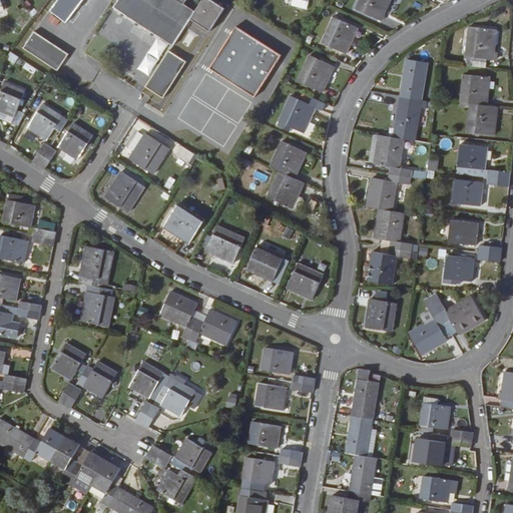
[(52,0),(47,9),(61,19),(73,0),(52,0)]
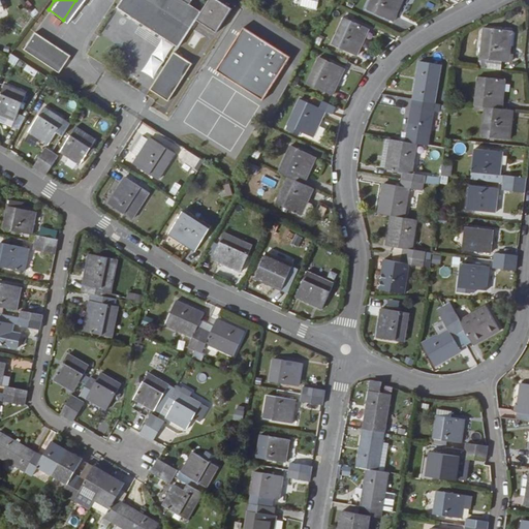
[(119,0),(115,7),(176,49),(194,21),(215,34),(230,10),(215,0),(208,0),(199,13),(179,0),(119,0)]
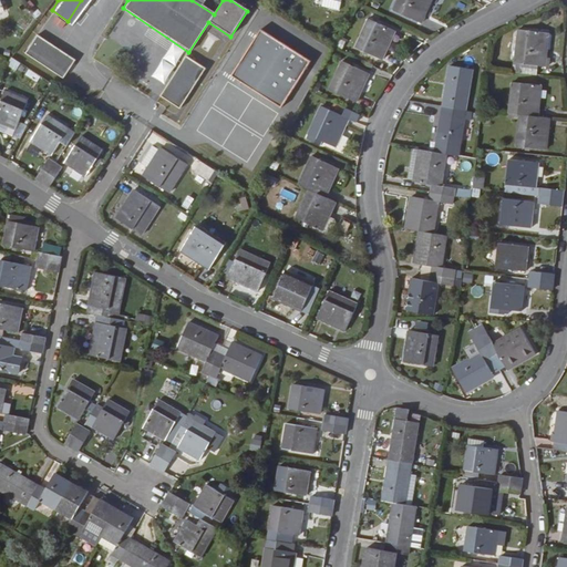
[(403,0),(399,12),(424,24),(434,0),(403,0)]
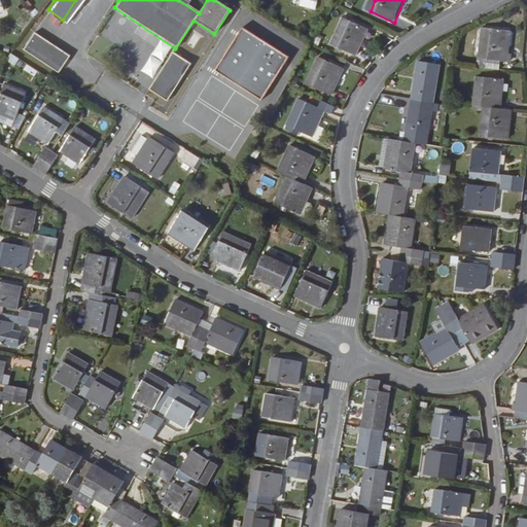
[(58,28),(63,22),(54,14),(48,21),(58,28)]
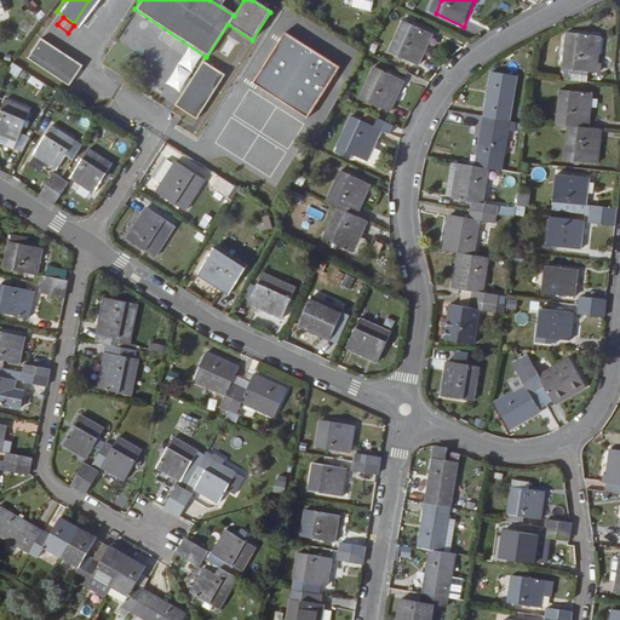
[(407,22),(391,53),(420,67),(435,35),(407,22)]
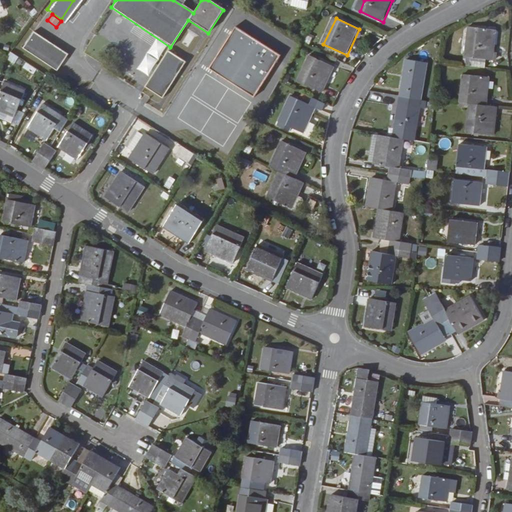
[(237,24),(211,67),(256,95),(282,53),(237,24)]
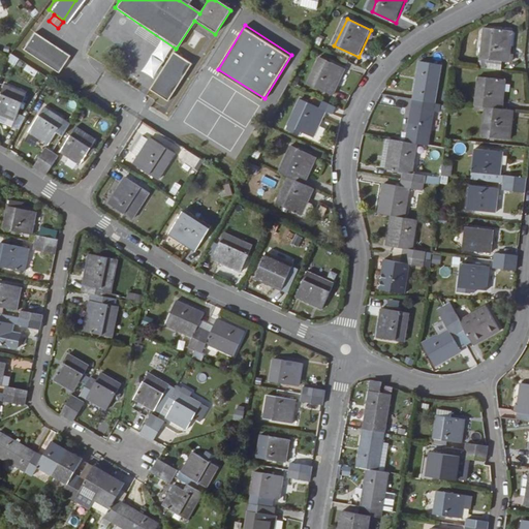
[(507,53),(510,30),(481,27),(477,67),(499,70),(500,60),(508,61),(509,54),(507,53)]
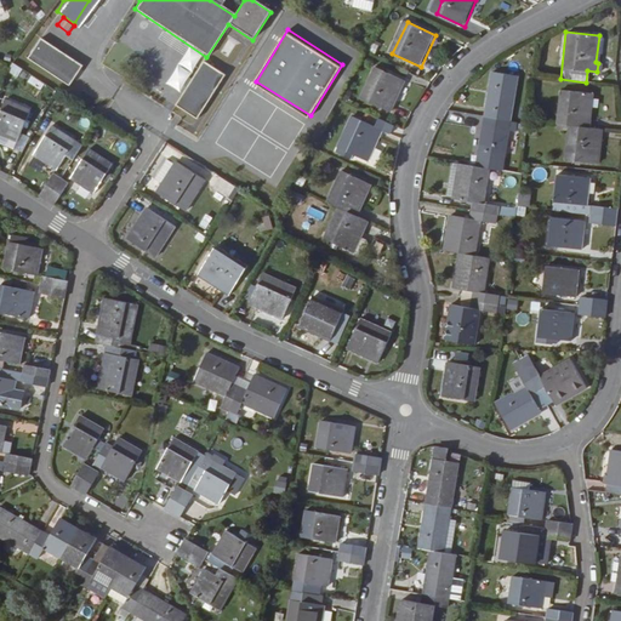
[(41,35),(28,56),(69,84),(83,64),(41,35)]
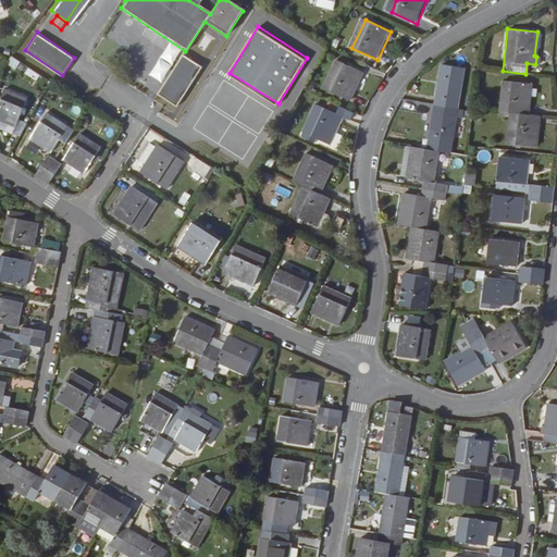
[(203,35),(198,48),(206,51),(212,38),(203,35)]
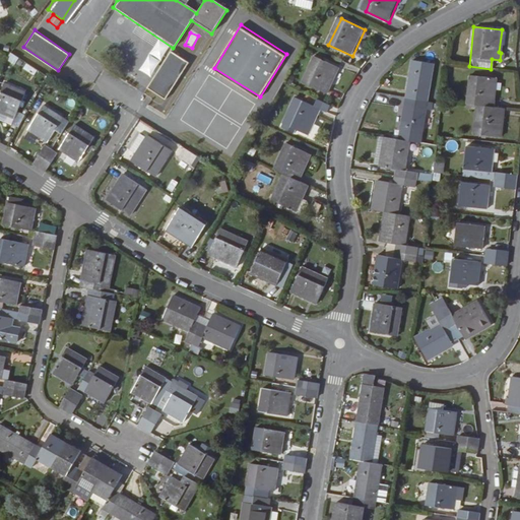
[(165,100),(189,64),(171,52),(160,66),(156,72),(146,87),(165,100)]
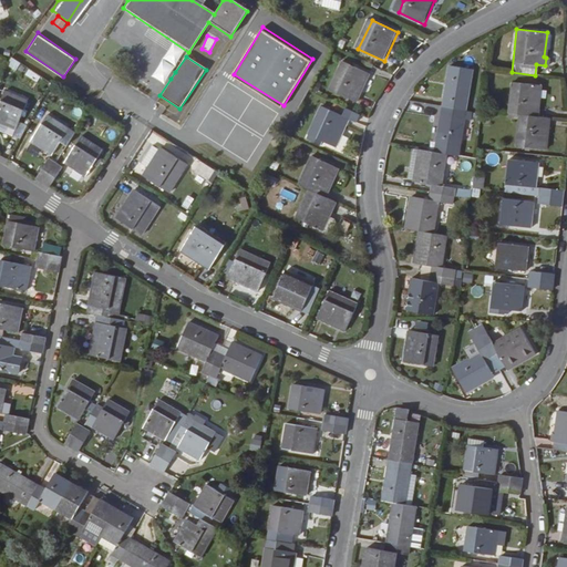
[(18,71),(21,61),(12,59),(9,69),(18,71)]
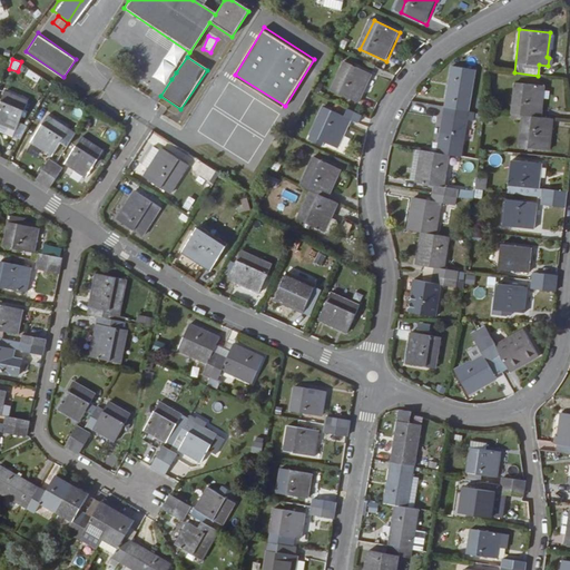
[(346,62),(334,90),(360,104),(373,75),(346,62)]
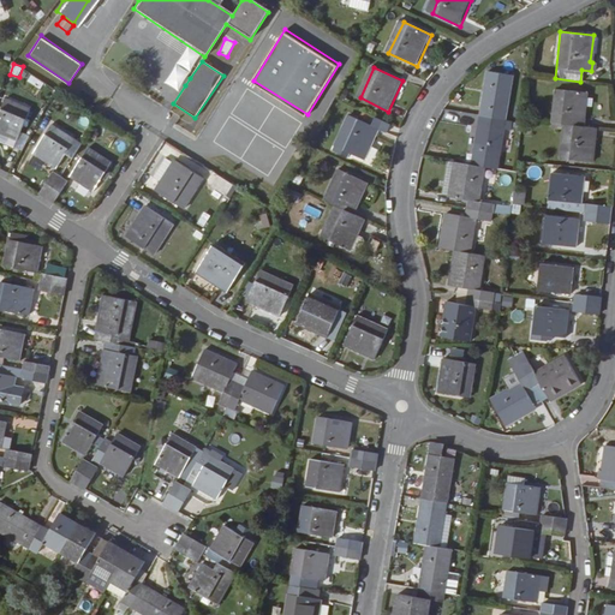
[(505,120),(513,76),(489,72),(482,115),(505,120)]
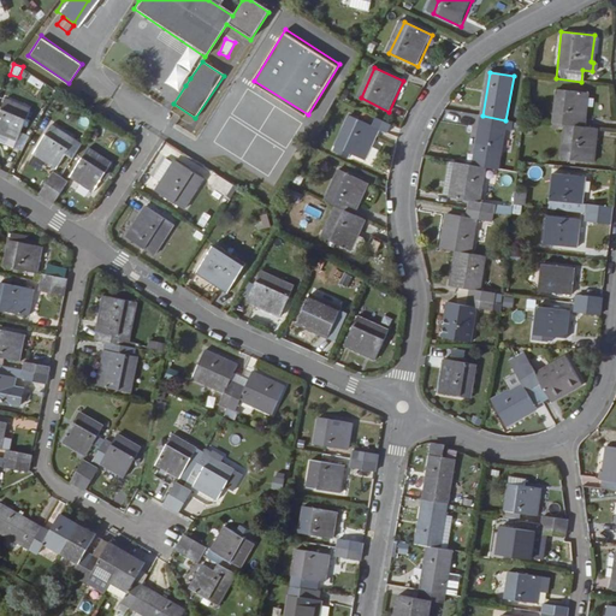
[(584,126),(588,93),(556,88),(551,123),(564,124),(584,126)]
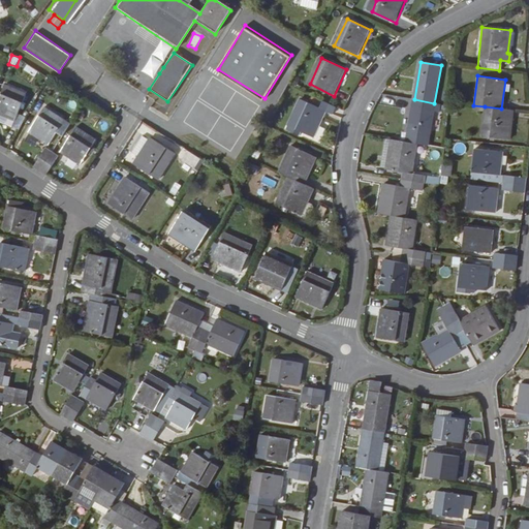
[(0,112),(16,119),(27,93),(4,84),(0,93),(0,112)]
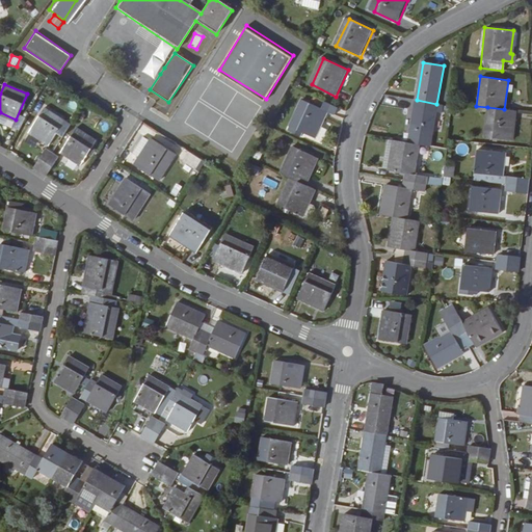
[(322,126),(329,112),(337,115),(340,107),(326,101),(322,108),(304,100),(292,127),(291,126),(289,130),(302,136),(304,132),(317,138),(317,137),(322,126)]
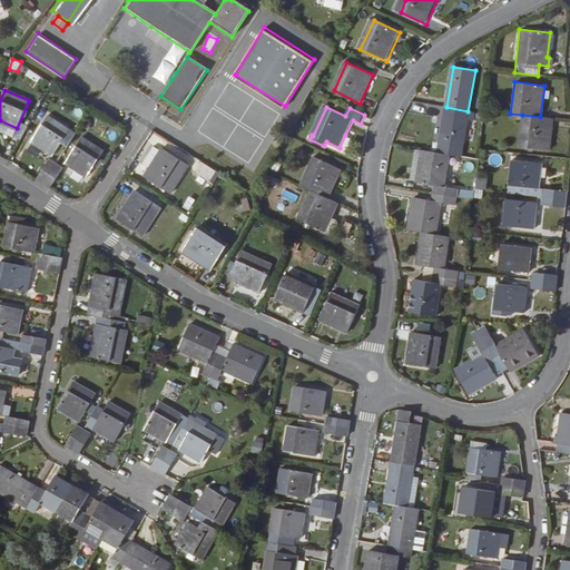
[(460,156),(468,111),(446,107),(438,153),(450,155),(460,156)]
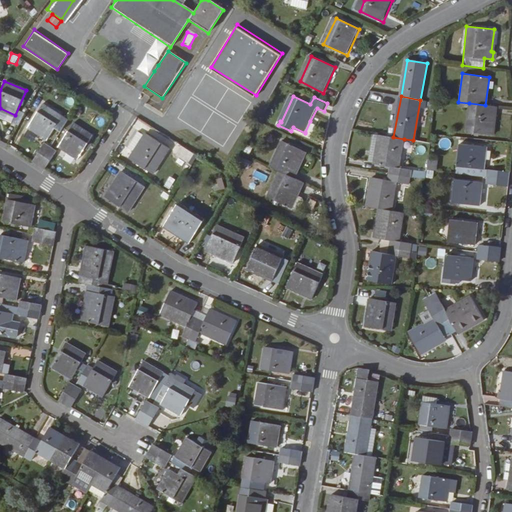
[(492,134),(496,107),(485,105),(469,103),(465,131),(492,134)]
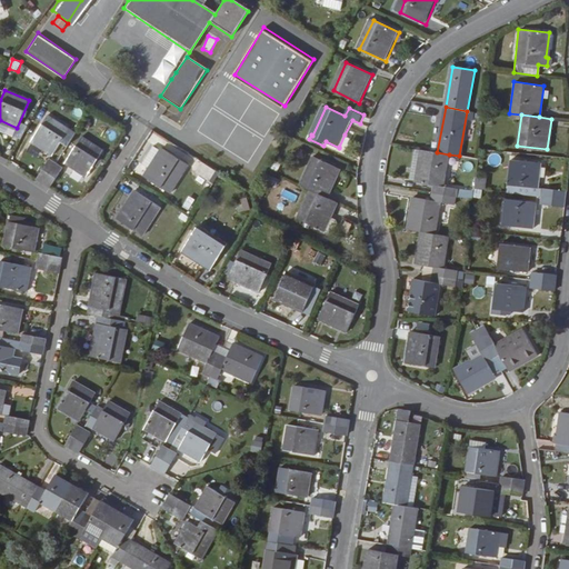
[(67,145),(73,135),(68,130),(67,129),(47,116),(30,140),(51,153),(60,140),(67,145)]
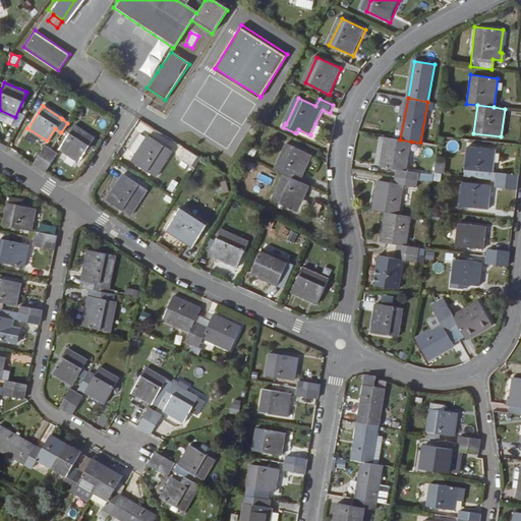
[(15,117),(0,110),(0,118),(12,124),(15,117)]
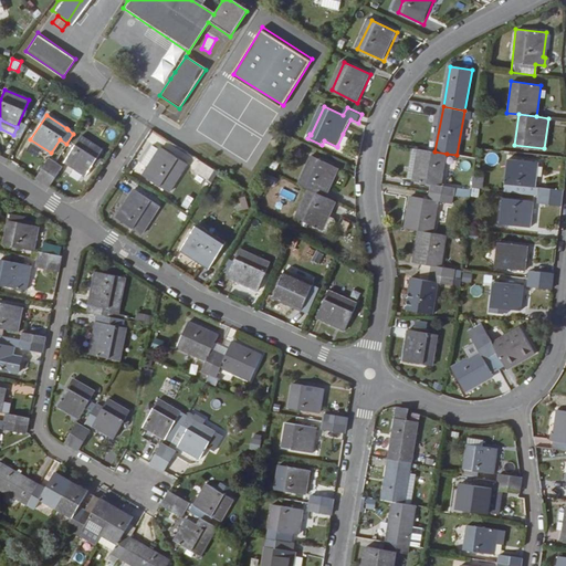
[(344,148),(349,137),(343,134),(337,146),(344,148)]
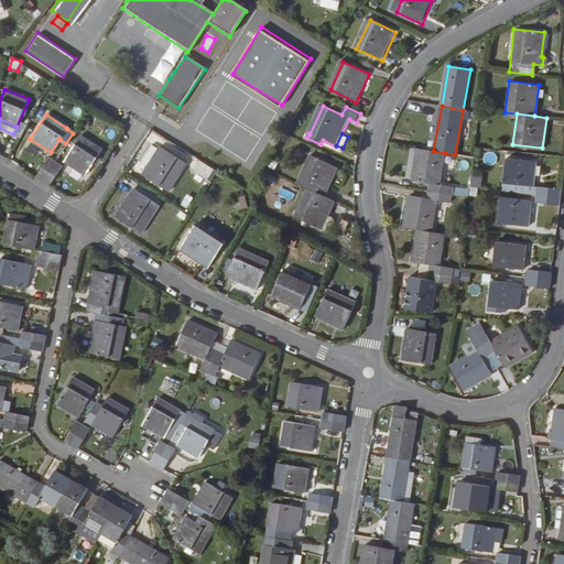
[(79,137),(63,160),(84,173),(99,150),(79,137)]
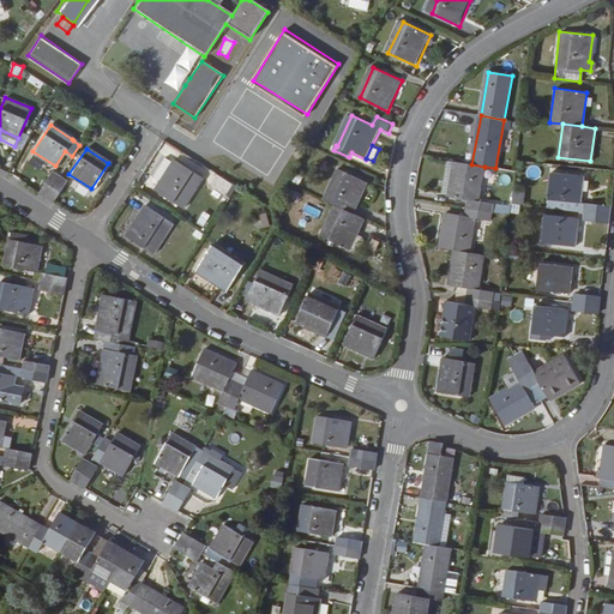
[(161,180),(173,161),(167,156),(154,175),(161,180)]
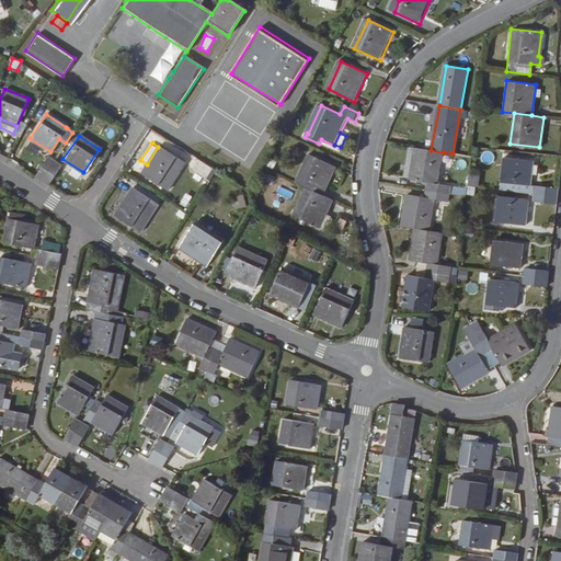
[(167,190),(184,162),(159,145),(158,147),(147,164),(141,172),(167,190)]
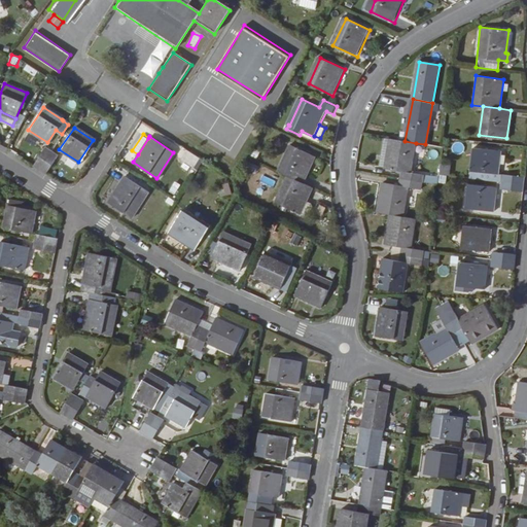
[(410,173),(416,143),(405,141),(390,138),(384,168),(401,172),(400,178),(422,182),(423,175),(410,173)]
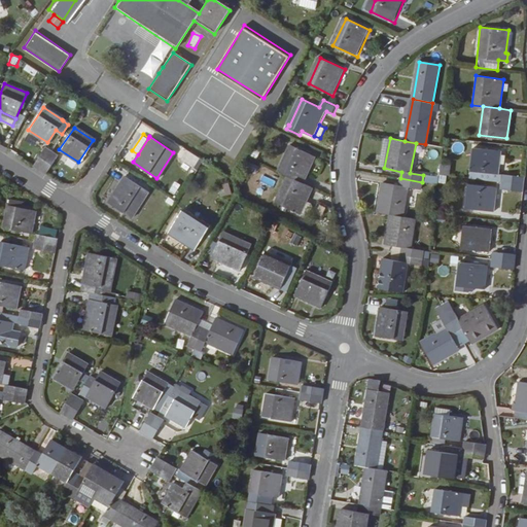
[(454,144),(454,152),(464,152),(464,143),(454,144)]
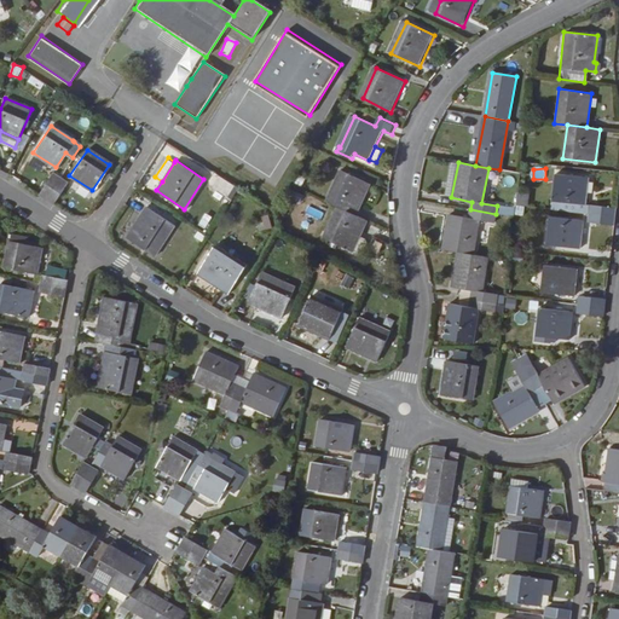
[(358,217),(372,184),(343,169),(329,202),(340,208),(358,217)]
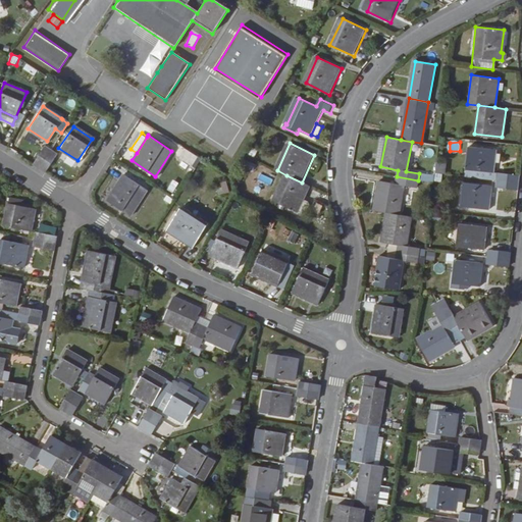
[(39,166),(50,149),(45,145),(33,162),(39,166)]
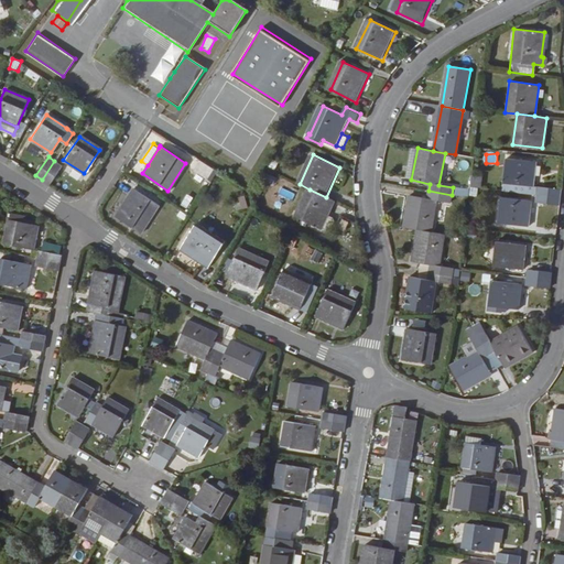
[(531,185),(533,162),(505,159),(501,190),(537,194),(559,197),(560,190),(531,185)]
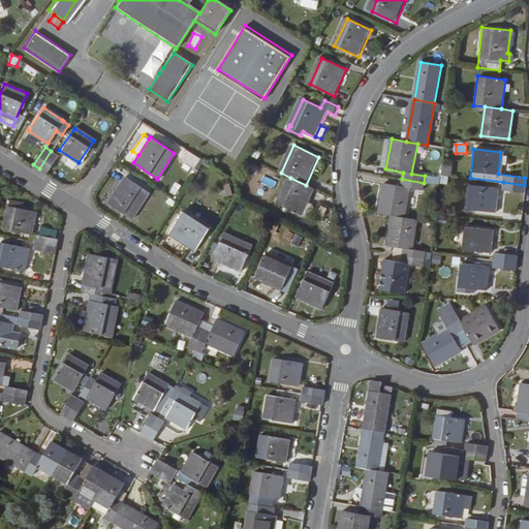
[(44,172),(56,155),(51,151),(39,168),(44,172)]
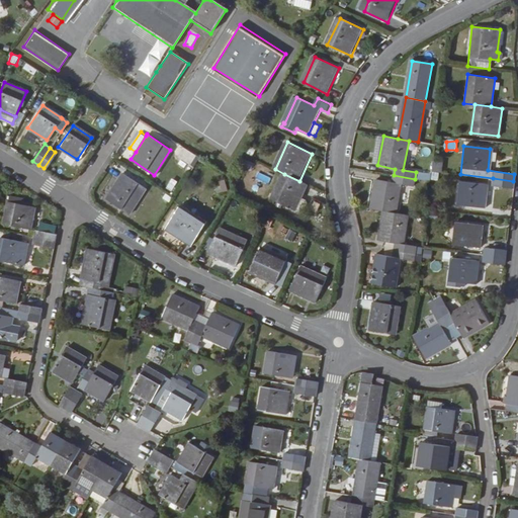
[(184,148),(178,158),(194,167),(200,158),(184,148)]
